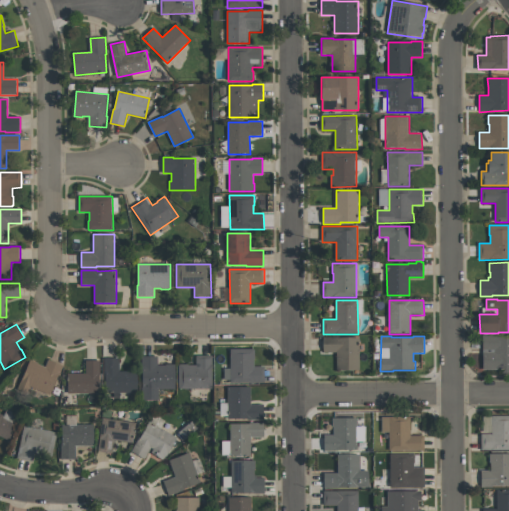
[(483,370),(483,336),(497,336),(497,337),(508,337),(508,373),(502,374),(502,369),(497,369),(497,370),(483,370)]
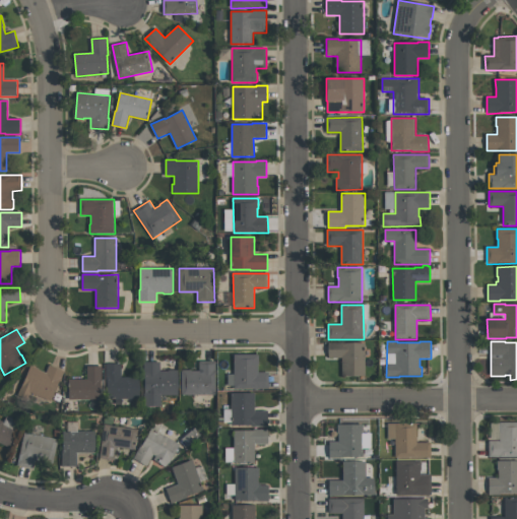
[(342,376),(342,358),(329,358),(328,342),(343,342),(343,343),(366,342),(366,376),(342,376)]
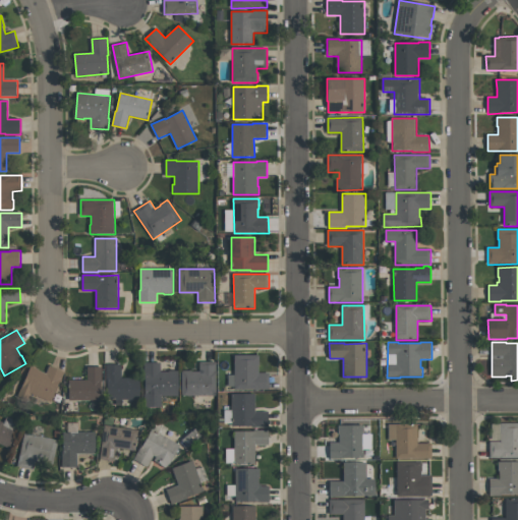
[(270,390),(235,390),(235,387),(228,387),(228,374),(234,374),(234,355),(259,355),(259,356),(260,356),(260,365),(259,365),(259,373),(270,373),(270,390)]
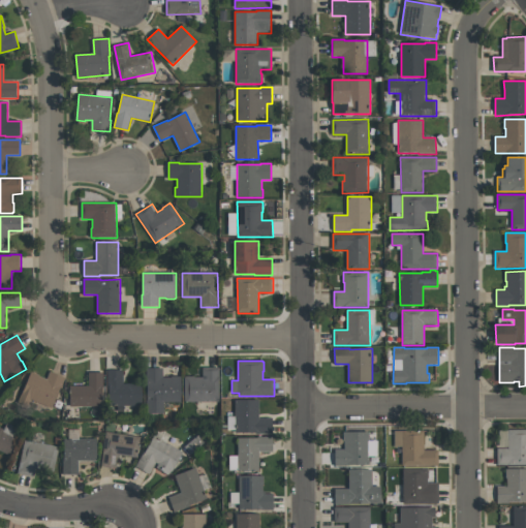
[(220,402),(185,402),(185,377),(186,377),(186,376),(194,376),(194,377),(203,377),(203,368),(219,368),(220,402)]
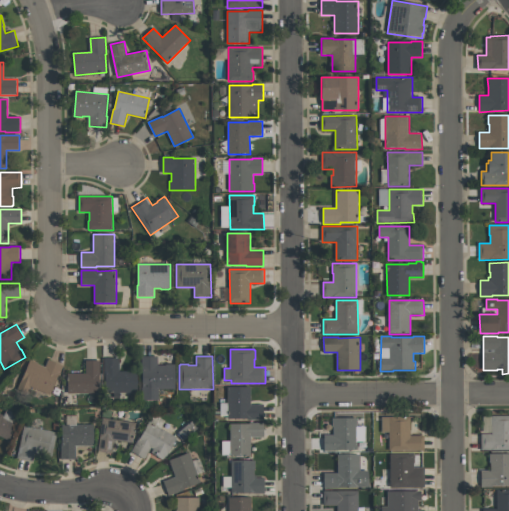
[(142,400),(142,357),(158,357),(158,365),(166,365),(166,364),(176,364),(176,389),(159,389),(159,400),(142,400)]
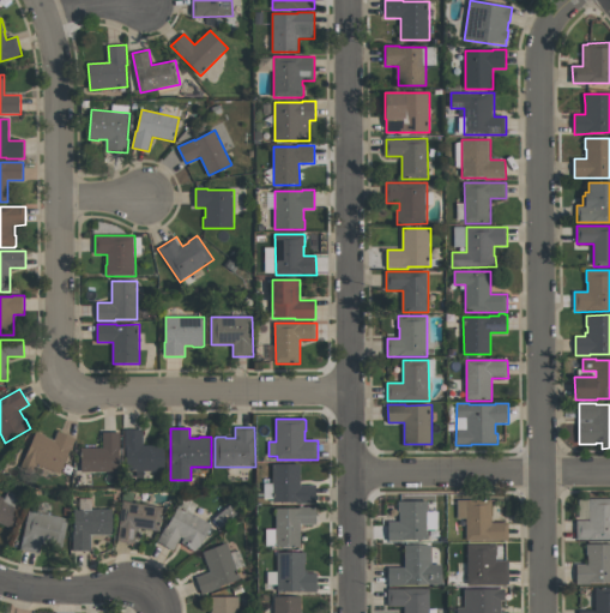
[(143,430),(143,445),(164,446),(164,472),(125,472),(125,430),(143,430)]
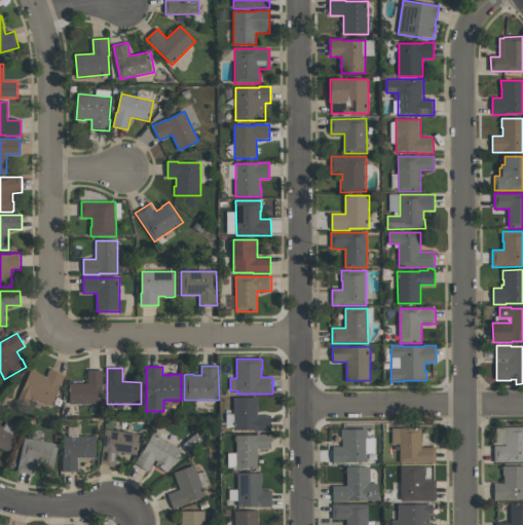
[(47,377),(50,370),(65,376),(51,406),(21,394),(31,369),(40,373),(39,374),(47,377)]
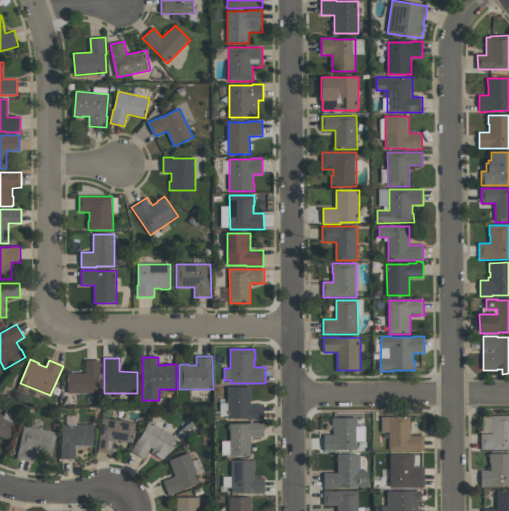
[(86,361),(100,360),(100,393),(68,393),(68,373),(86,373),(86,361)]
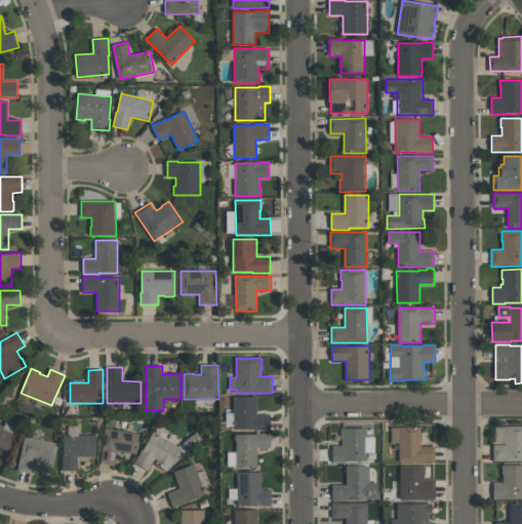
[(271,431),(254,431),(253,430),(234,430),(234,397),(257,397),(257,414),(271,414),(271,431)]
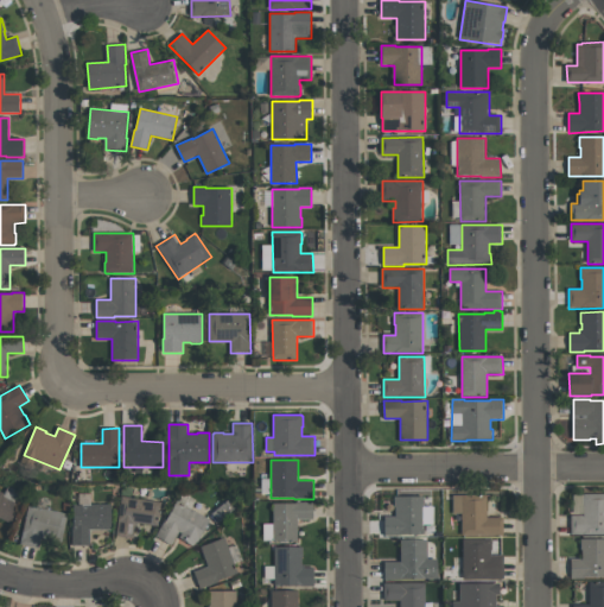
[(12,523),(0,517),(0,491),(5,494),(10,486),(25,494),(12,523)]
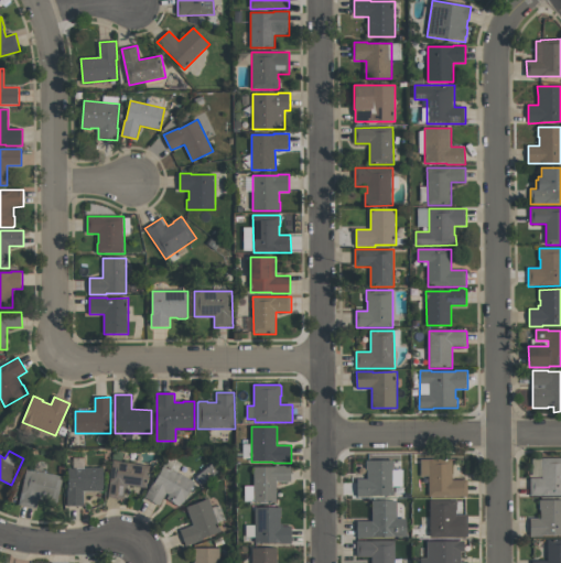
[(560,496),(530,496),(530,478),(542,478),(542,459),(560,458),(560,496)]
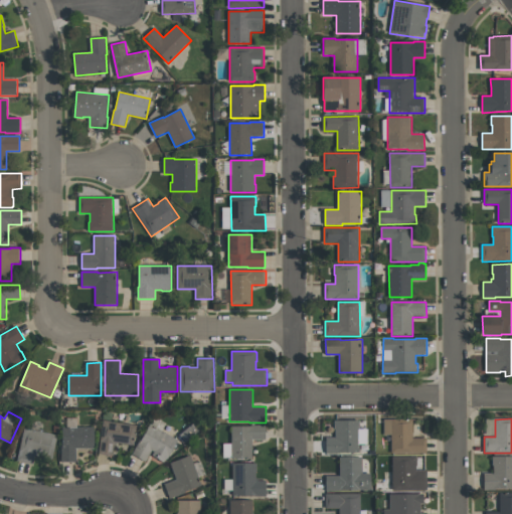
[(413,439),(427,438),(427,453),(391,454),(391,436),(384,436),(384,419),(412,419),(413,439)]
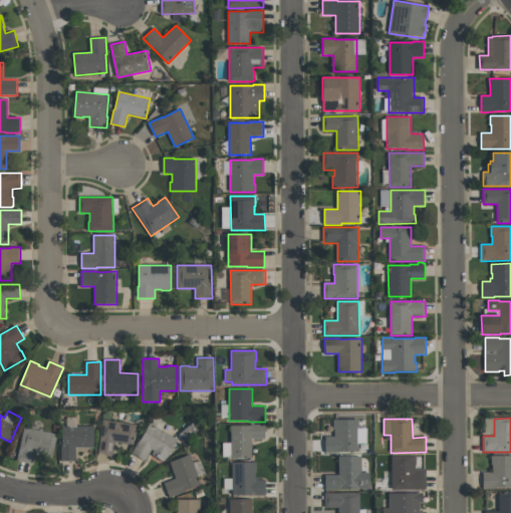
[(137,425),(134,445),(115,442),(113,456),(98,453),(104,420),(137,425)]
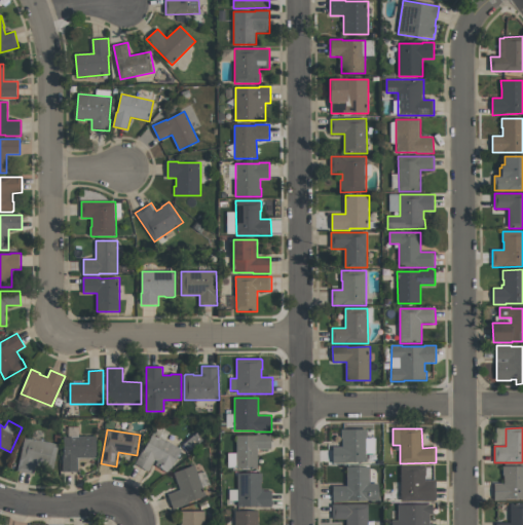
[(368,429),(368,462),(344,462),(344,463),(334,463),(334,447),(343,447),(343,439),(342,439),(342,429),(368,429)]
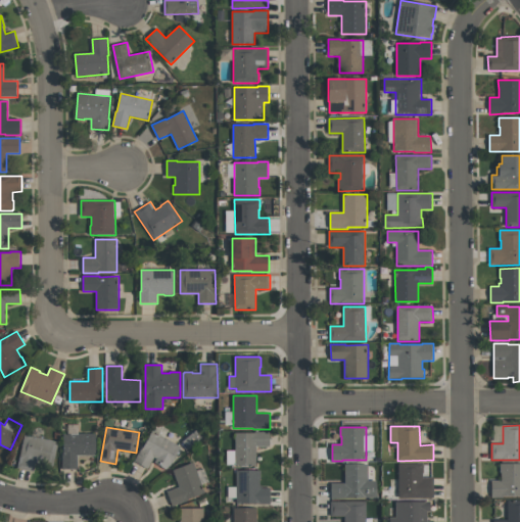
[(189,449),(183,441),(198,429),(204,436),(199,440),(200,440),(189,449)]
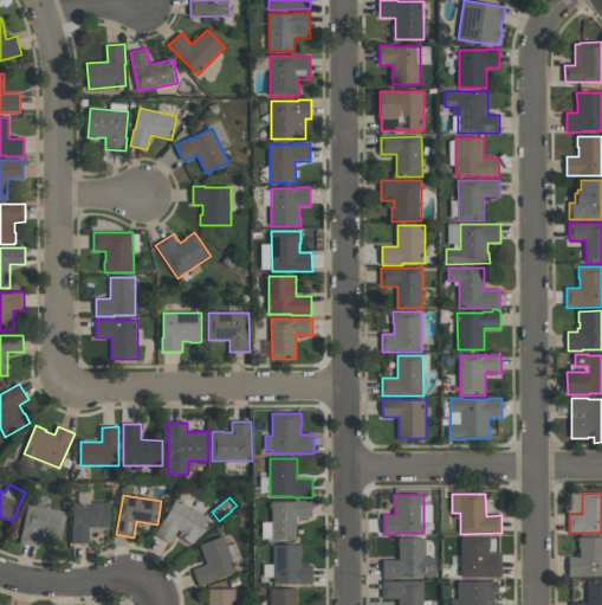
[(211,519),(199,539),(193,545),(180,536),(181,534),(179,532),(172,544),(156,535),(177,499),(211,519)]
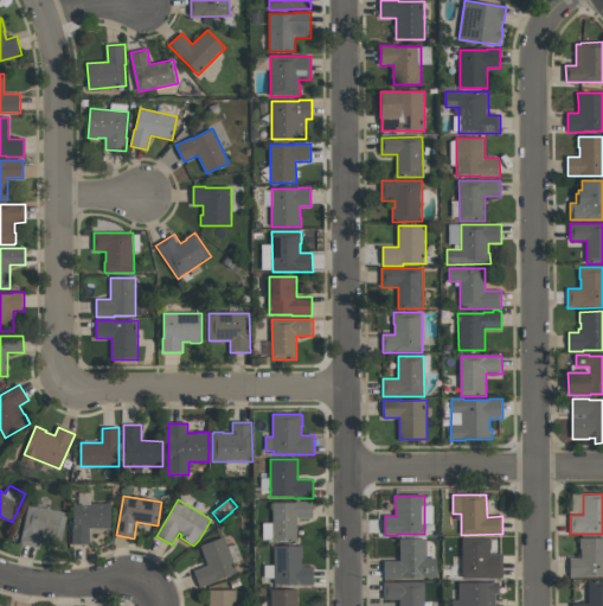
[(273,503),(297,503),(297,502),(313,502),(313,518),(306,520),(306,517),(297,517),(297,541),(274,541),(273,503)]
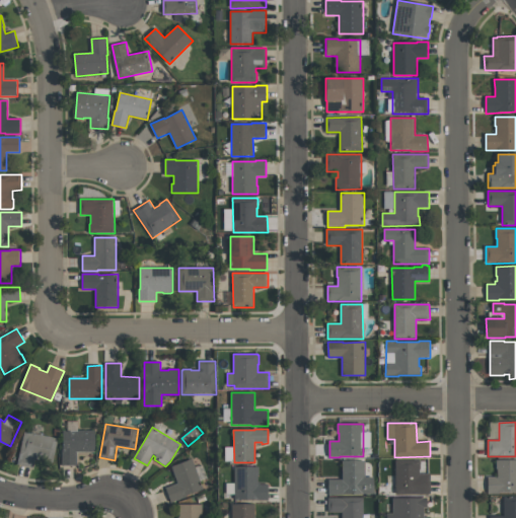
[(95,430),(95,452),(78,452),(77,465),(62,465),(62,430),(95,430)]
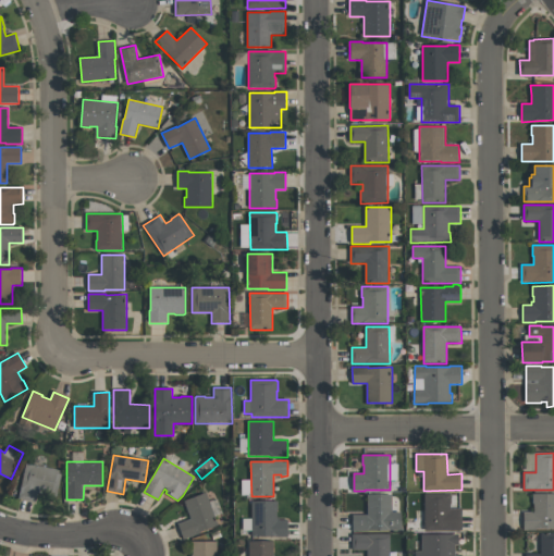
[(19,498),(26,464),(62,471),(57,496),(38,492),(36,503),(19,498)]
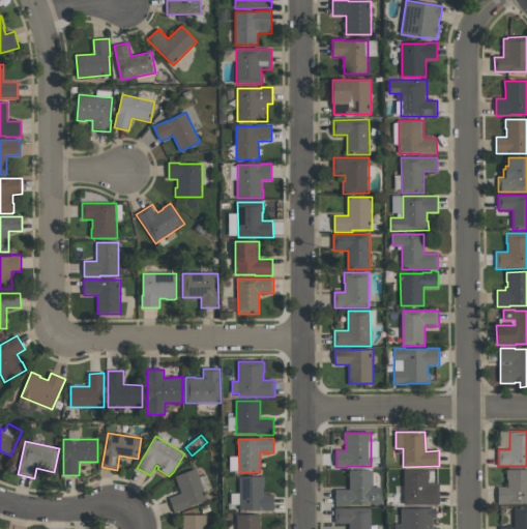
[(209,500),(191,506),(192,507),(175,513),(170,498),(182,494),(175,476),(197,468),(209,500)]
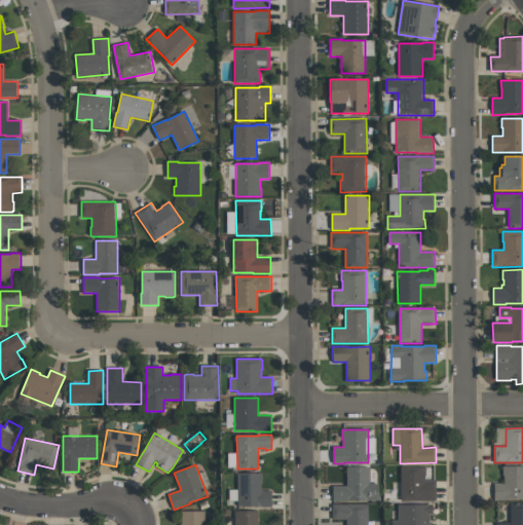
[(437,480),(437,501),(401,501),(401,465),(425,465),(425,466),(426,466),(426,476),(425,476),(425,480),(437,480)]
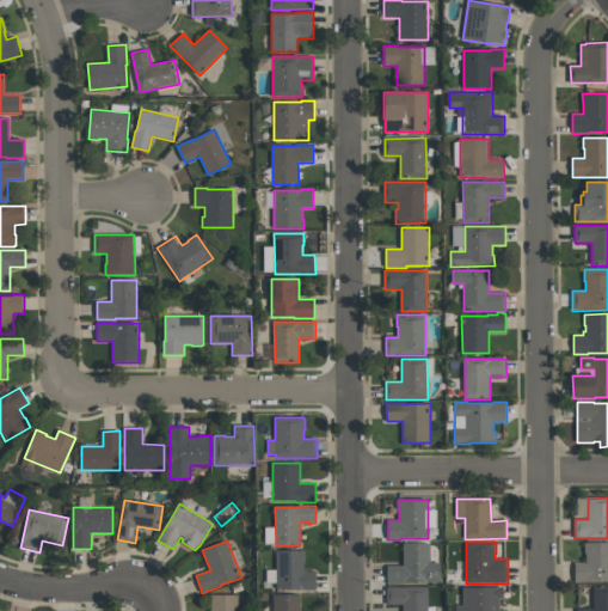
[(607,581),(589,581),(589,582),(576,582),(576,563),(587,563),(587,543),(607,543),(607,581)]
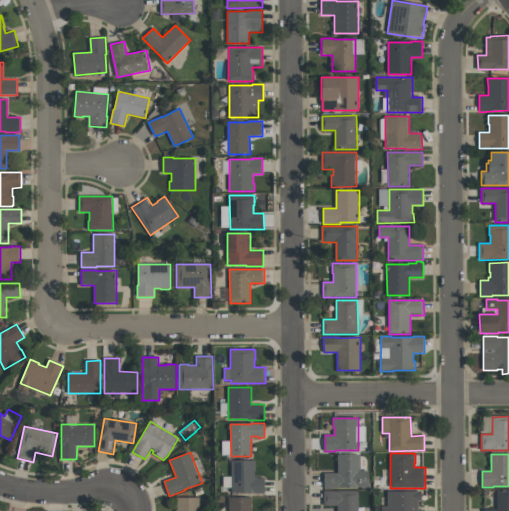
[(369,487),(341,487),(341,488),(325,488),(325,473),(338,473),(338,455),(361,455),(361,471),(369,471),(369,487)]
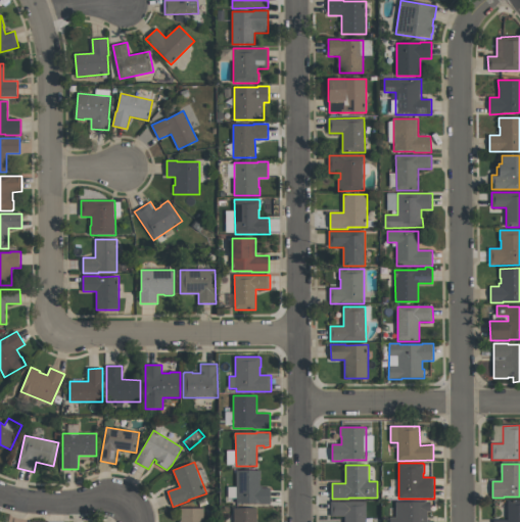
[(236,504),(237,471),(262,471),(262,480),(261,480),(261,486),(263,486),(263,488),(271,488),(271,504),(236,504)]
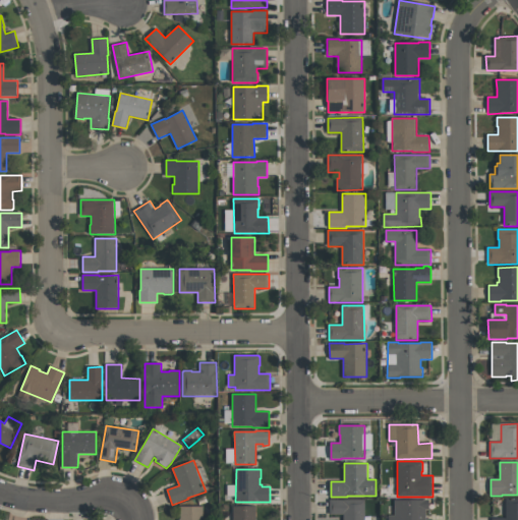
[(492,519),(492,518),(506,518),(506,499),(517,499),(517,519),(492,519)]
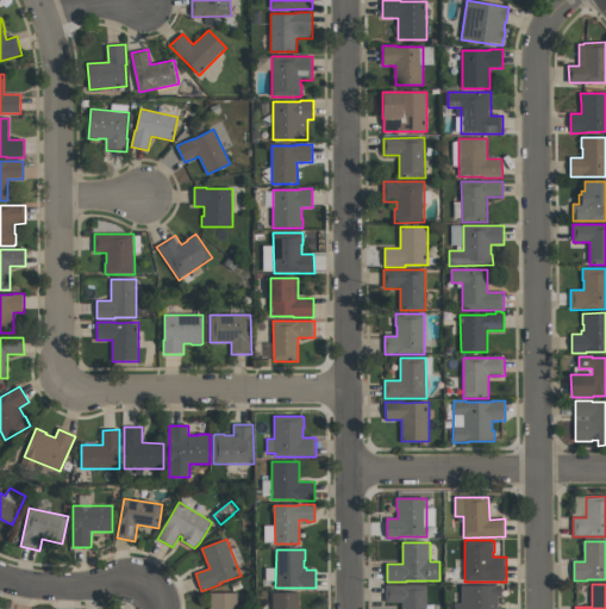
[(403,608),(403,603),(386,603),(386,585),(428,585),(428,608),(403,608)]
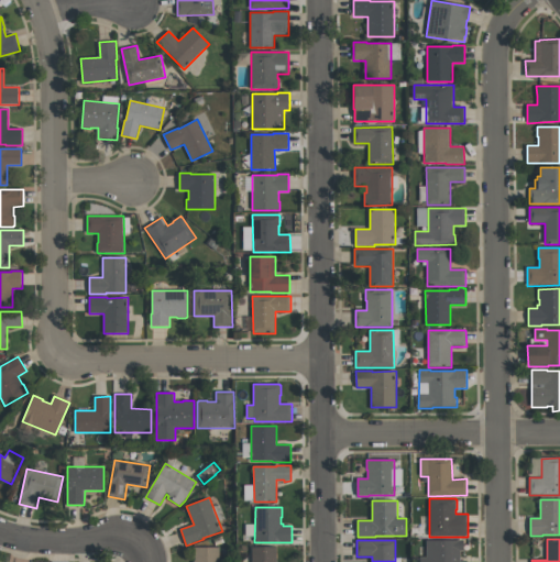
[(467,561),(420,561),(420,557),(427,557),(427,540),(464,540),(464,551),(460,551),(460,561),(467,561)]
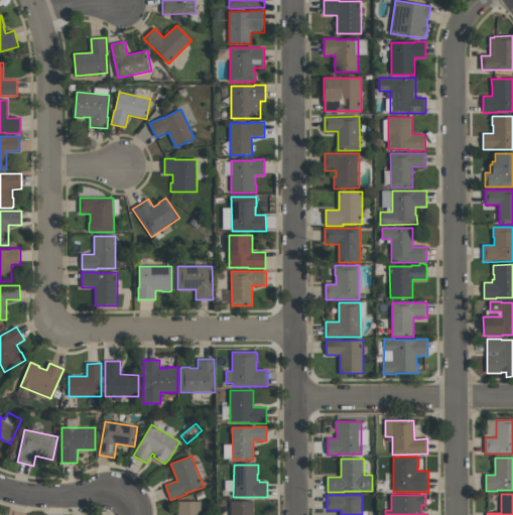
[(177,514),(177,502),(202,502),(202,514),(177,514)]
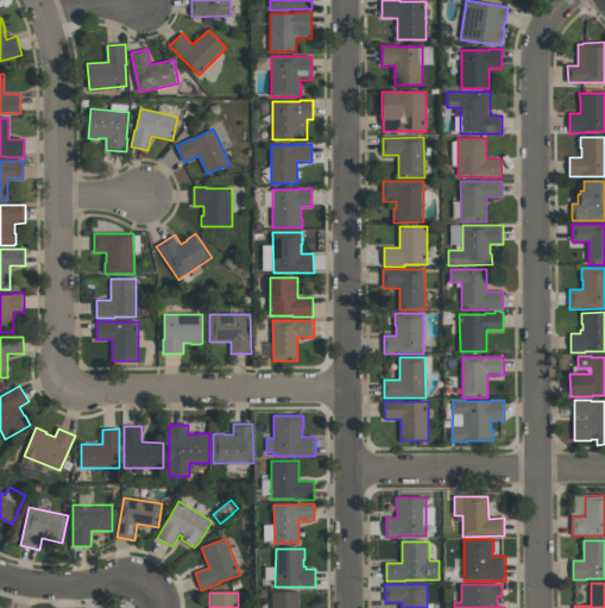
[(298,593),(298,607),(272,607),(272,593),(298,593)]
